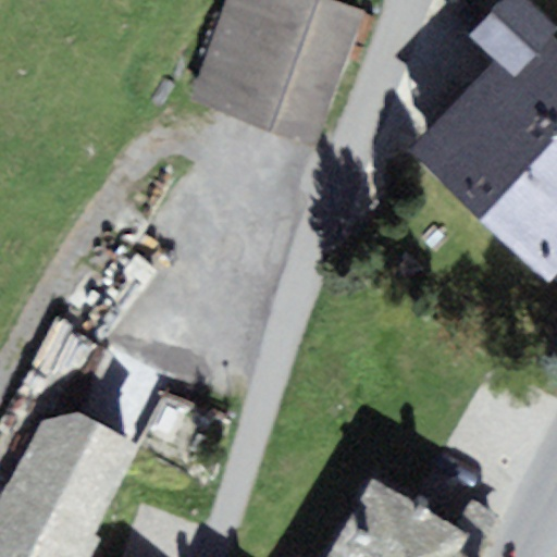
[(316,146),(363,11),(332,0),(226,0),(190,101),(316,146)]
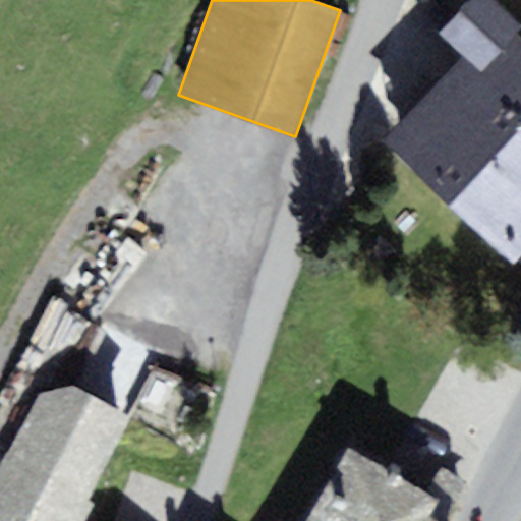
[(520,32),(520,23),(496,0),(470,0),(440,33),(460,53),(481,73),(518,35),(520,32)]
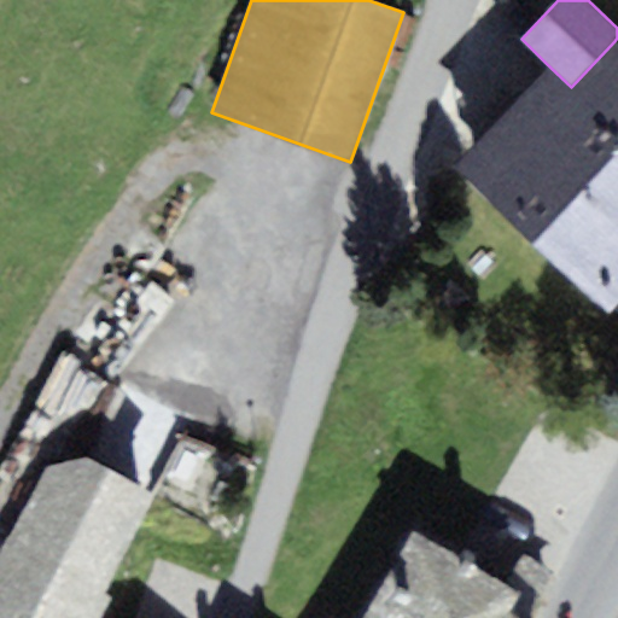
[(607,318),(617,305),(617,44),(614,41),(571,87),(546,63),(456,165),(607,318)]
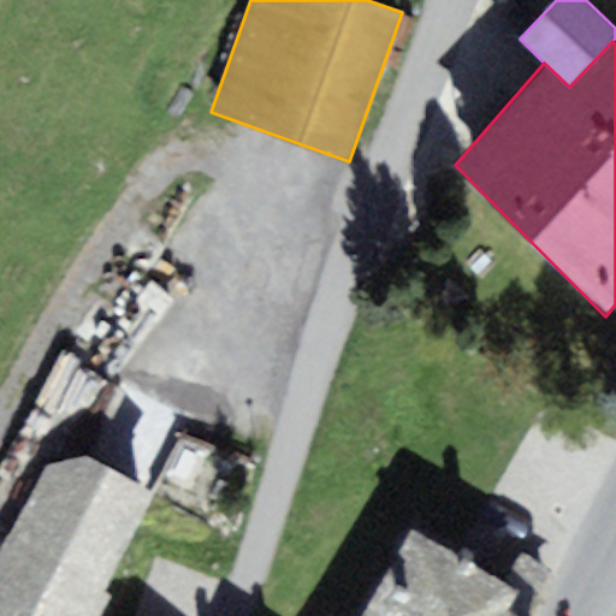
[(45,466),(0,551),(0,615),(101,615),(113,596),(104,592),(157,495),(87,454),(45,466)]
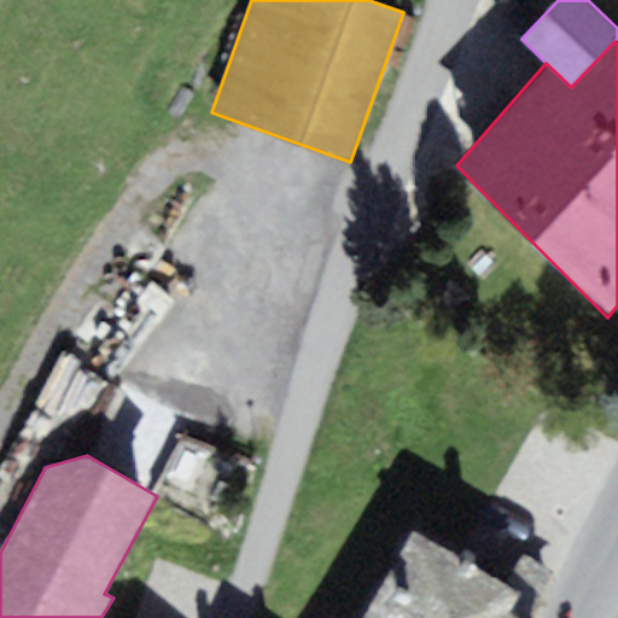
[(513,617),(508,613),(522,598),(412,530),(356,617),(513,617)]
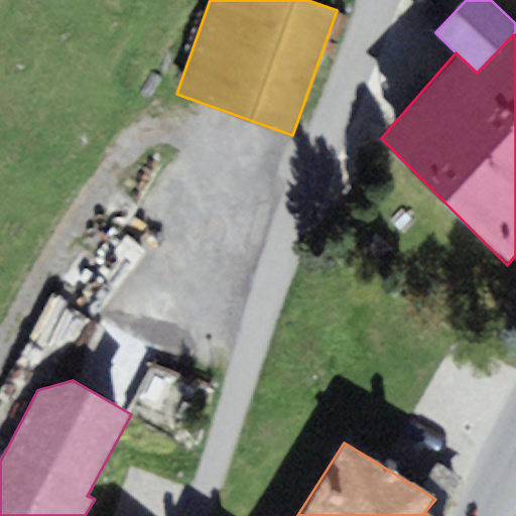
All buildings are outlined.
